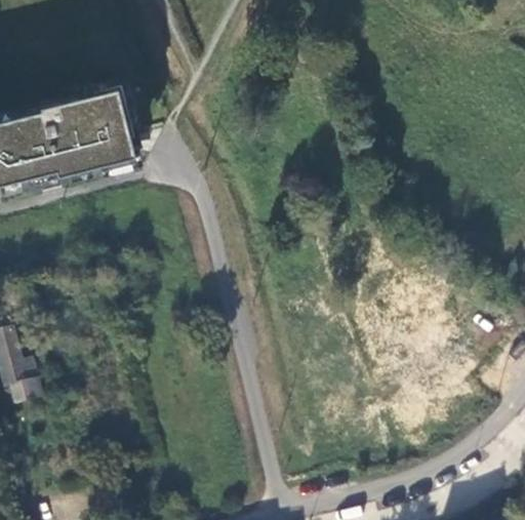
[(0,193),(1,193),(0,189),(0,187),(56,173),(57,178),(135,159),(118,90),(0,120),(0,193)]
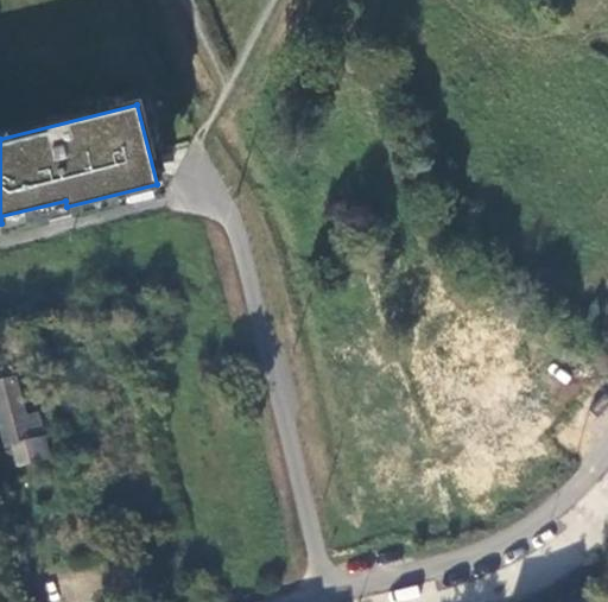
[(0,376),(0,388),(16,386),(12,374),(0,376)]
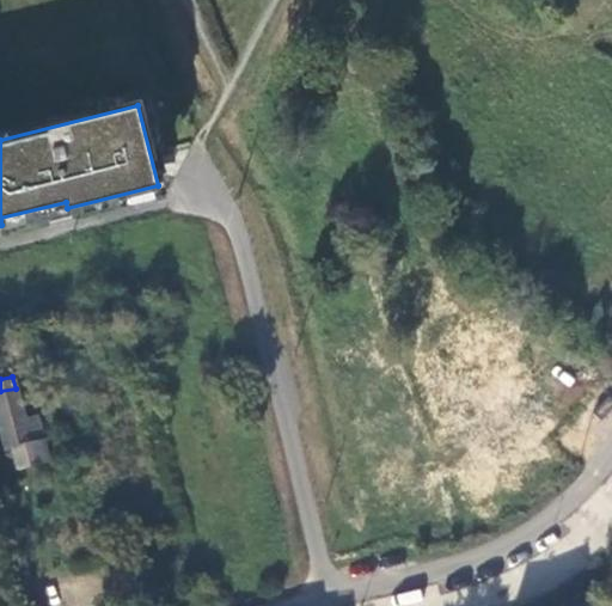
[(16,389),(0,391),(0,430),(6,457),(13,455),(18,476),(48,469),(38,428),(25,432),(16,389)]
